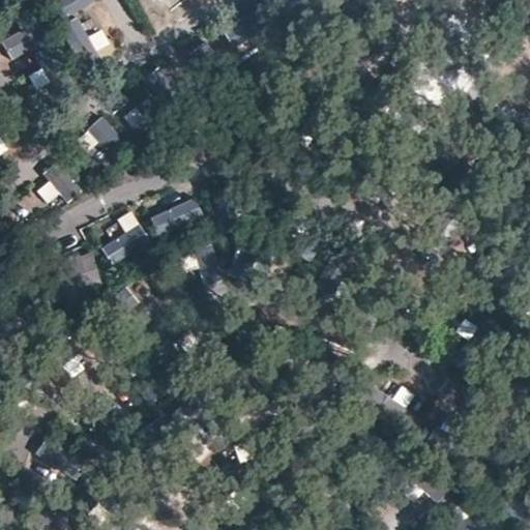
[(56,0),(63,19),(96,7),(93,0),(56,0)]
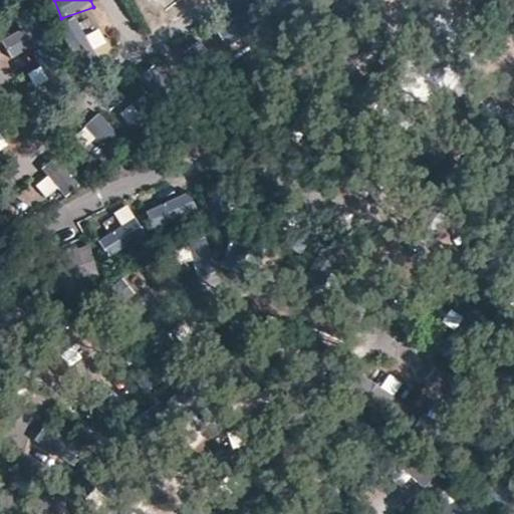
[(106,43),(100,29),(85,35),(79,21),(66,26),(78,54),(106,43)]
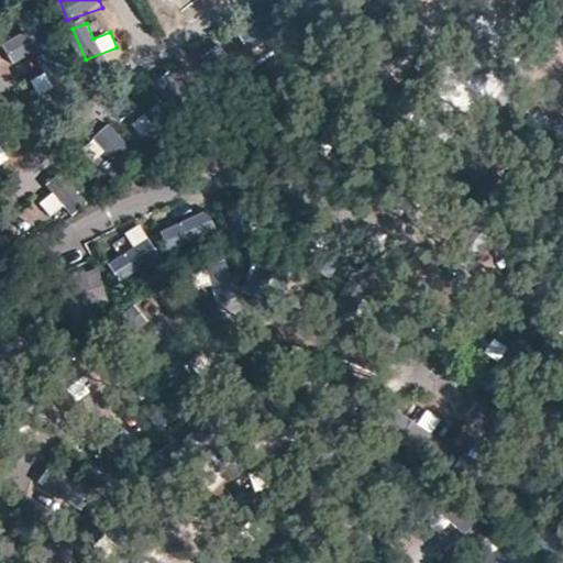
[(3,51),(12,67),(44,50),(35,33),(3,51)]
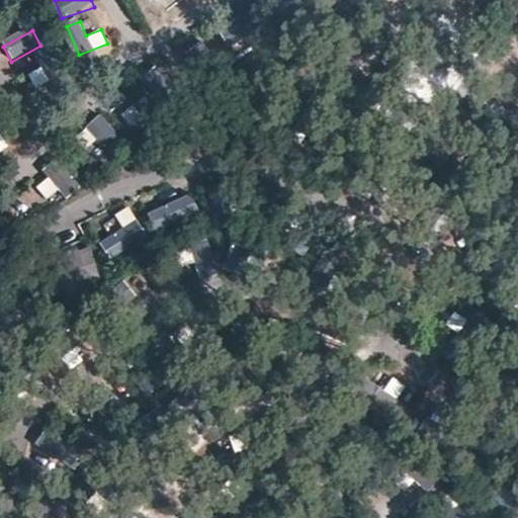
[(28,80),(54,68),(45,48),(18,61),(28,80)]
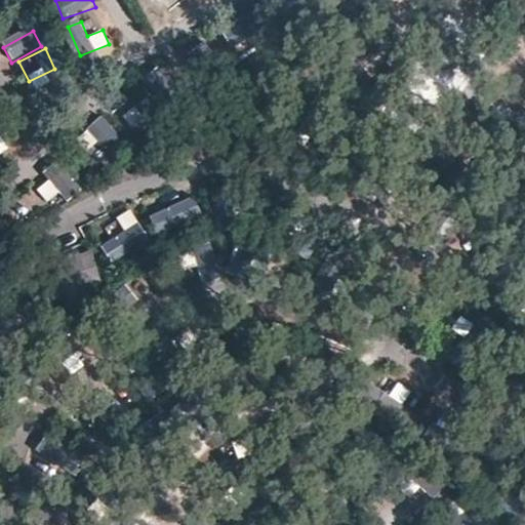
[(82,135),(106,156),(122,136),(99,116),(82,135)]
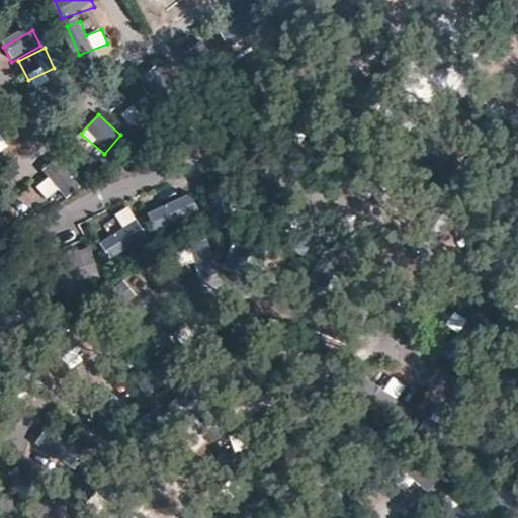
[(38,166),(46,194),(73,187),(67,160),(38,166)]
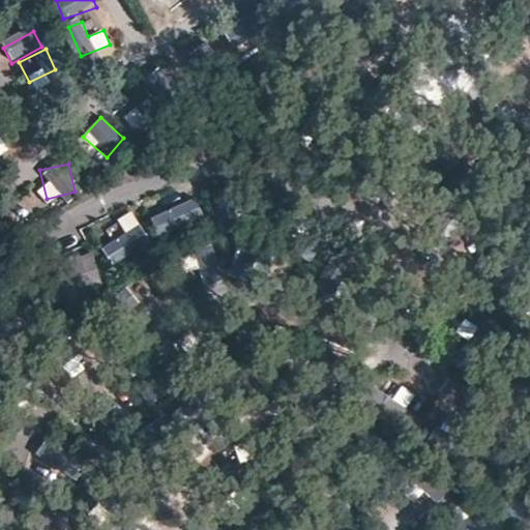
[(212,195),(216,212),(236,208),(232,190),(212,195)]
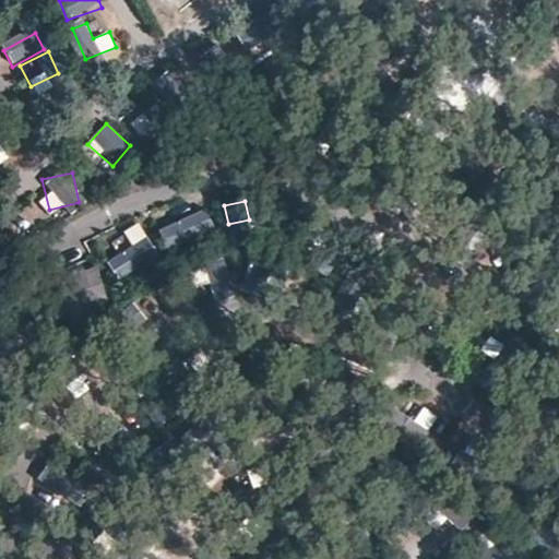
[(206,210),(158,227),(166,248),(214,230),(206,210)]
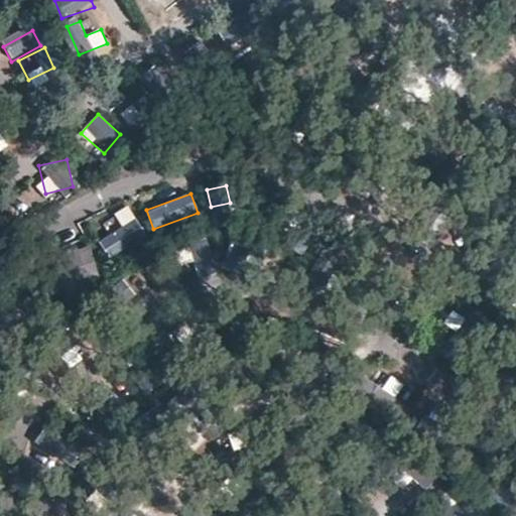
[(214,257),(206,240),(189,248),(198,265),(214,257)]
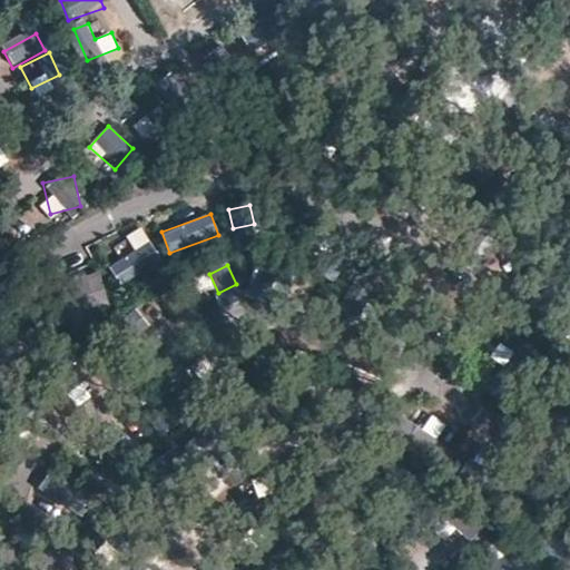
[(38,492),(84,518),(95,497),(49,472),(38,492)]
